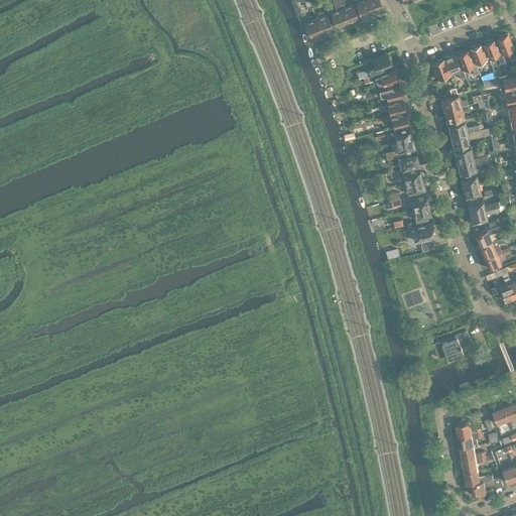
[(290,0),(295,11),(301,8),(297,0),(290,0)]
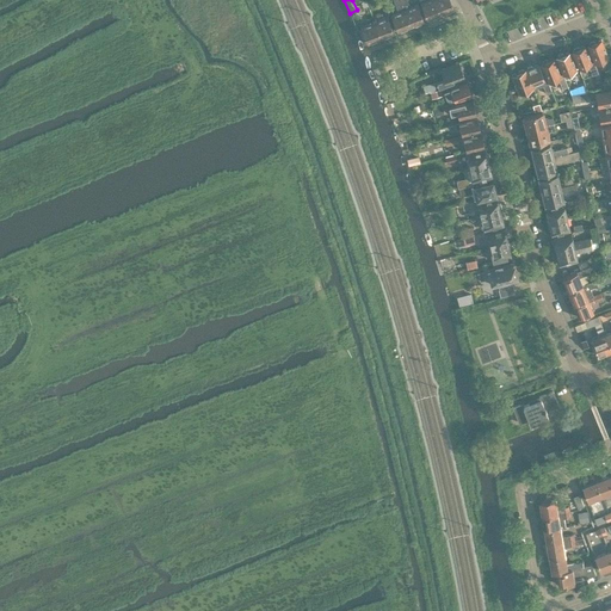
[(411,26),(400,0),(393,0),(397,11),(390,14),(397,31),(411,26)]
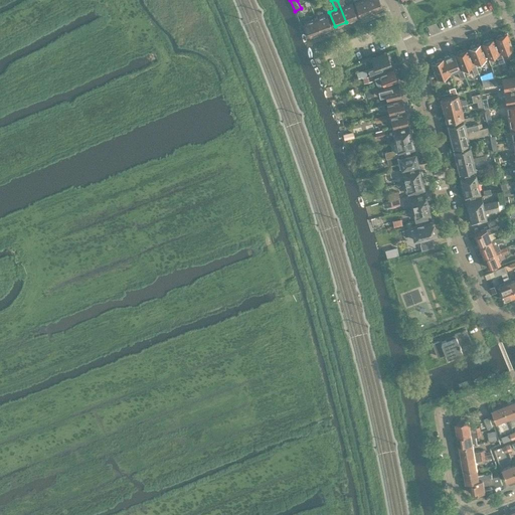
[(342,0),(337,0),(346,22),(357,17),(351,3),(345,6),(342,0)]
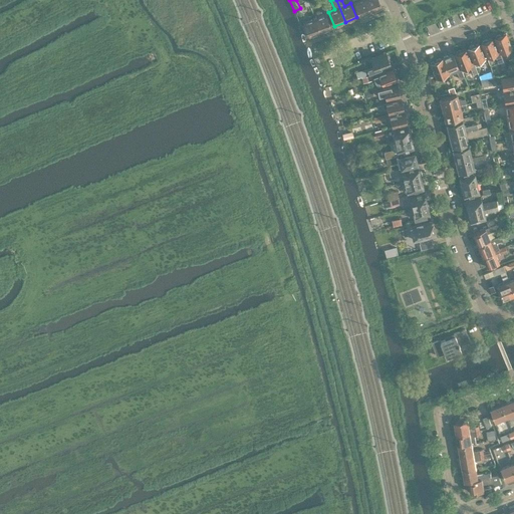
[(370,12),(365,0),(352,0),(353,2),(359,16),(370,12)]
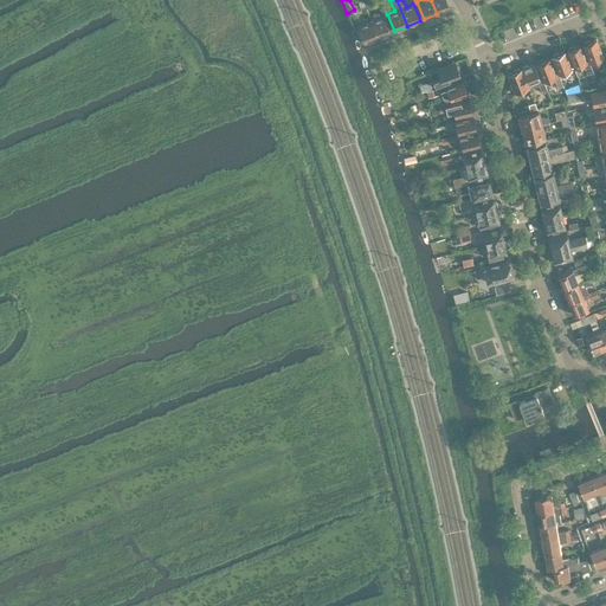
[(431,0),(437,14),(450,8),(446,0),(431,0)]
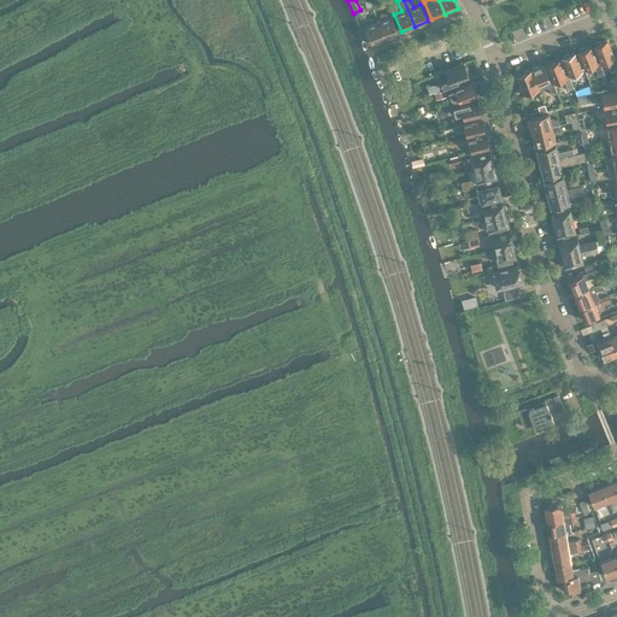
[(391,16),(377,21),(385,39),(398,33),(391,16)]
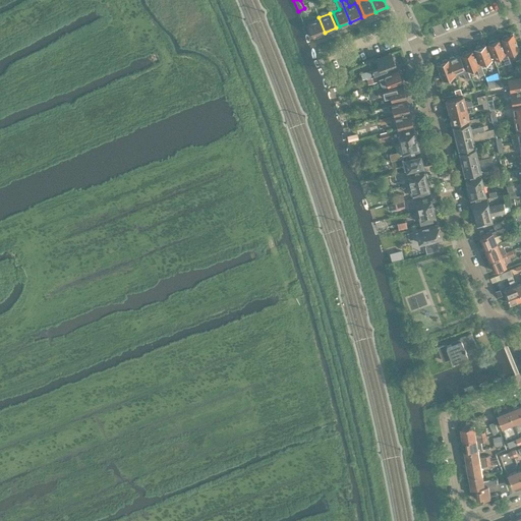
[(325,33),(319,17),(307,22),(312,37),(325,33)]
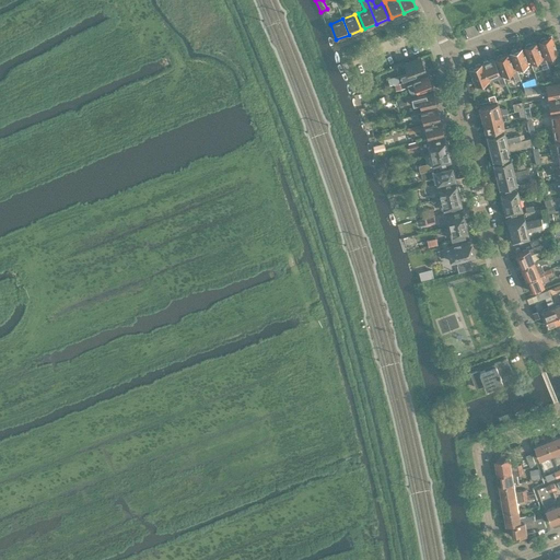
[(538,41),(545,57),(551,54),(552,58),(559,56),(557,51),(551,35),(545,38),(544,37),(540,38),(539,41),(538,41)]
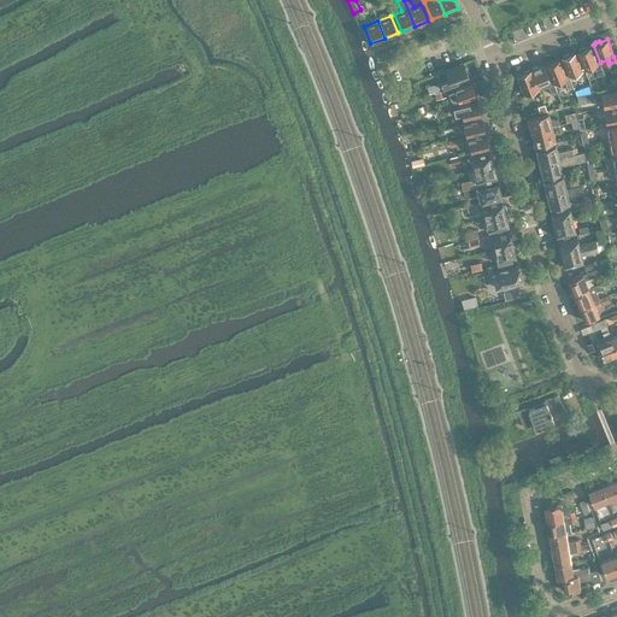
[(598,76),(604,74),(601,66),(599,62),(597,63),(591,46),(585,48),(583,47),(580,48),(579,51),(577,51),(583,68),(594,64),(598,76)]
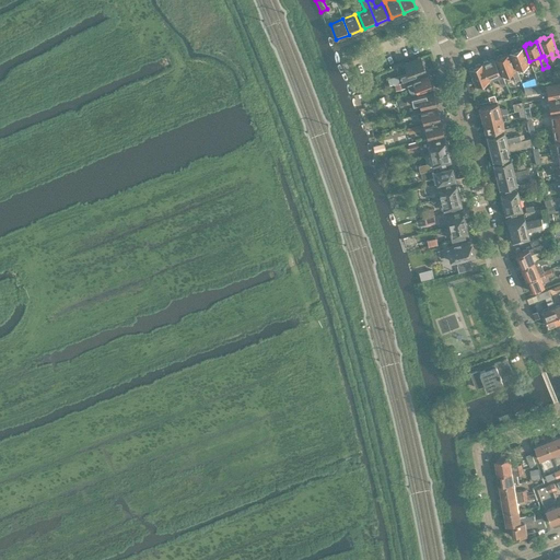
[(510,53),(515,68),(527,62),(522,47),(516,49),(514,48),(512,49),(511,51),(510,53)]
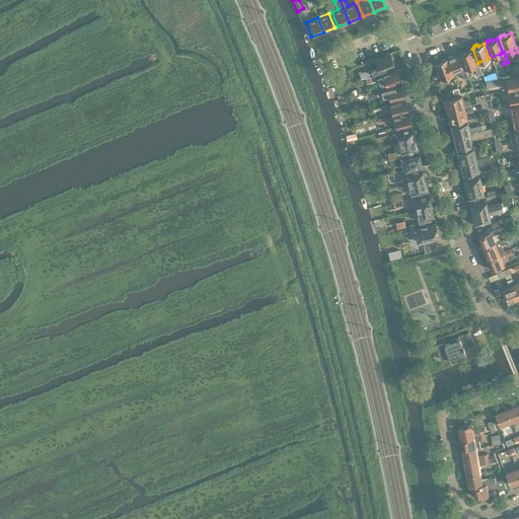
[(459,54),(464,68),(465,69),(473,66),(477,75),(482,73),(477,63),(475,63),(470,49),(465,51),(463,51),(461,52),(460,53),(459,54)]
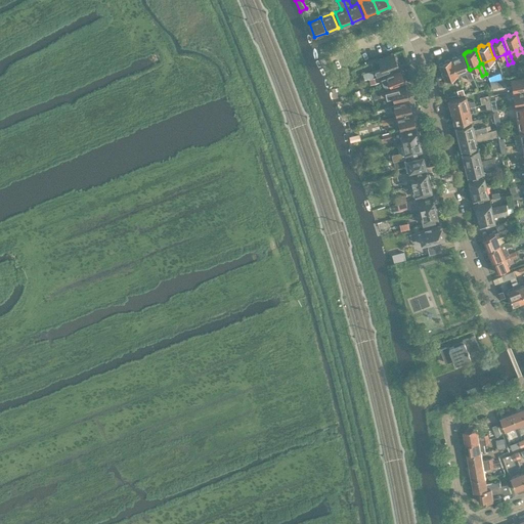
[(374,70),(376,74),(398,66),(397,62),(398,61),(396,56),(394,56),(393,53),(378,59),(380,67),(374,70)]
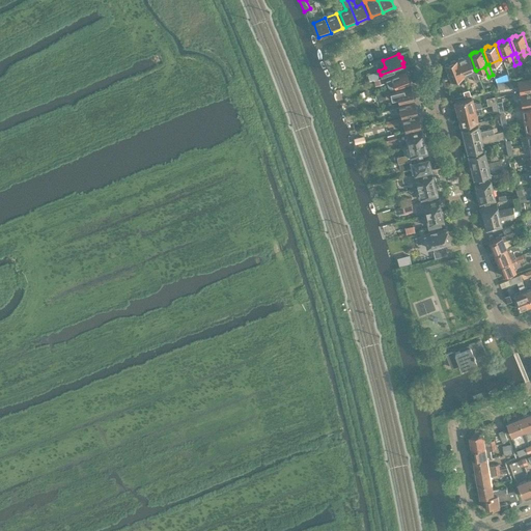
[(457,60),(456,60),(463,75),(471,72),(474,82),(479,80),(477,74),(476,71),(475,70),(473,71),(468,56),(463,58),(460,57),(457,58),(457,60)]
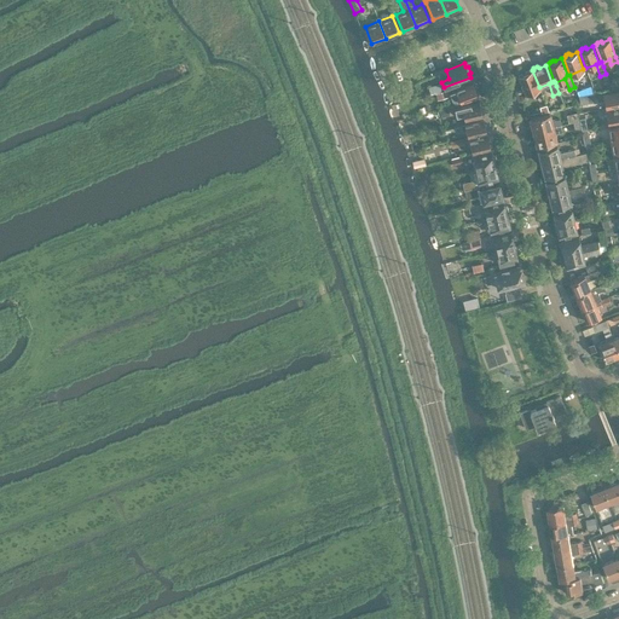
[(539,87),(532,70),(531,70),(528,70),(525,71),(525,73),(518,75),(520,80),(527,98),(532,96),(531,91),(539,88),(539,87)]
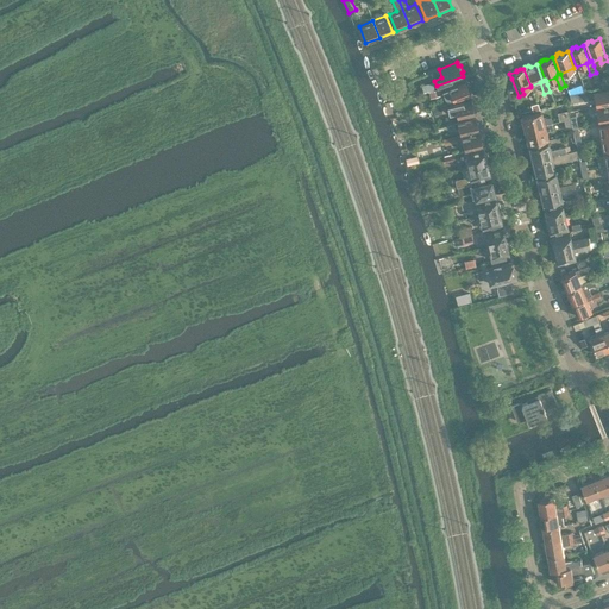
[(598,79),(595,80),(598,88),(608,86),(608,77),(600,81),(598,79)]
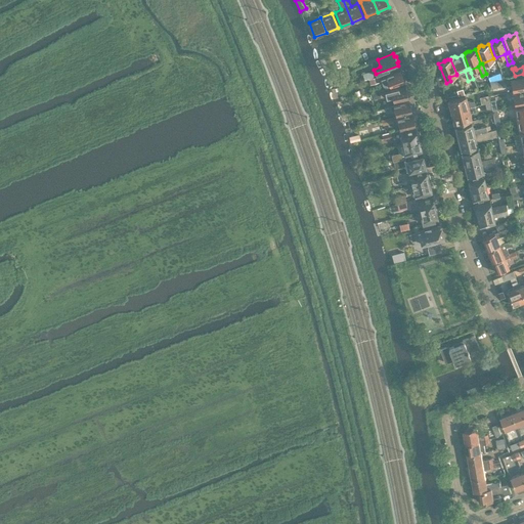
[(400,70),(381,77),(385,88),(390,86),(390,87),(404,81),(403,79),(404,78),(402,73),(401,73),(400,70)]
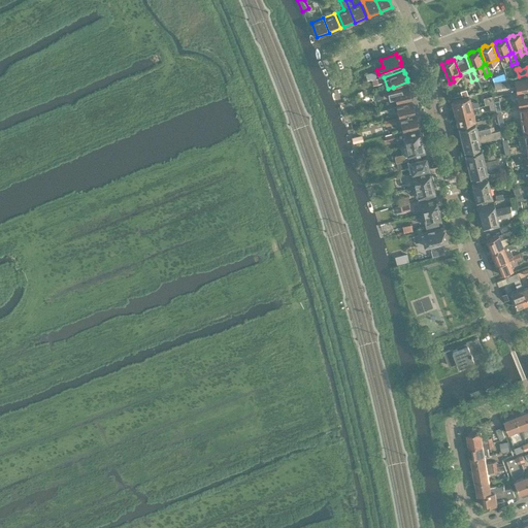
[(374,71),(365,73),(366,79),(367,79),(376,77),(375,75),(374,71)]
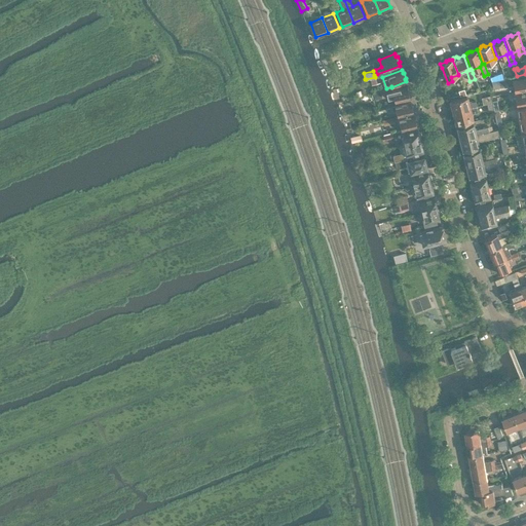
[(489,77),(491,81),(505,78),(502,72),(489,77)]
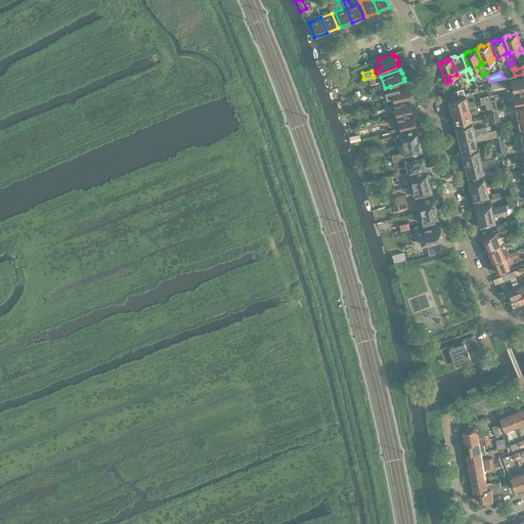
[(373,77),(368,78),(369,84),(374,83),(379,81),(378,78),(378,76),(374,77),(373,77)]
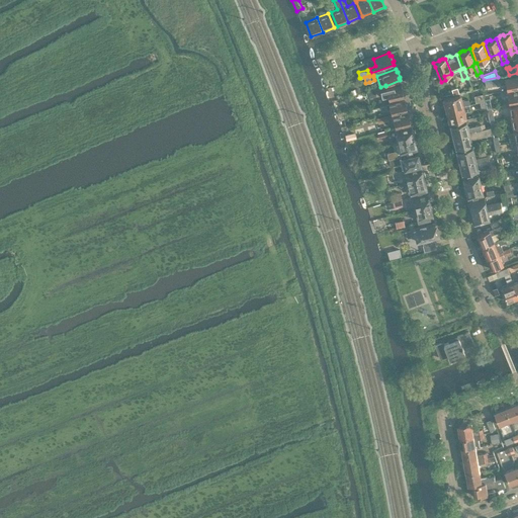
[(517,75),(499,80),(500,84),(506,83),(507,90),(517,88),(517,75)]
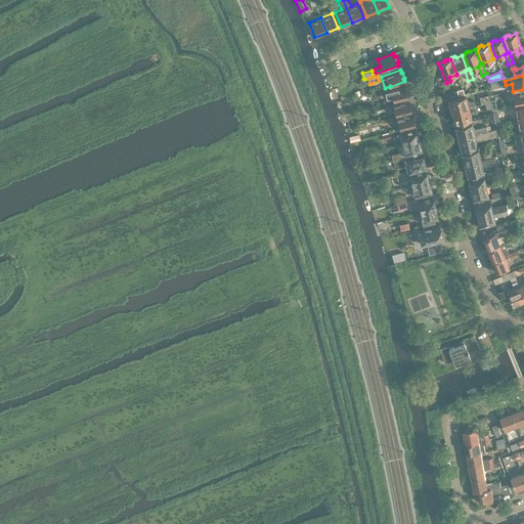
[(504,78),(489,81),(490,81),(491,88),(504,86),(503,79),(504,79),(504,78)]
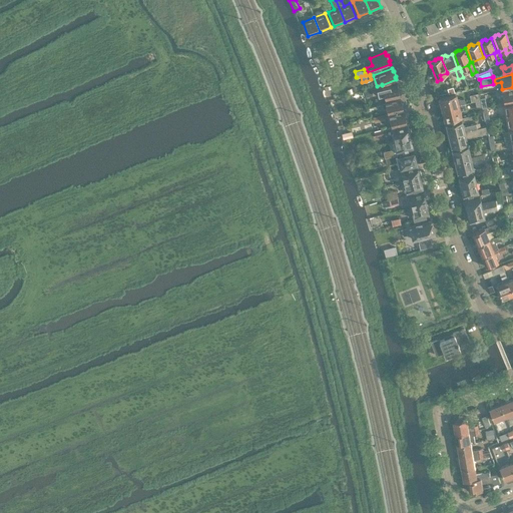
[(384,93),(385,99),(400,96),(400,94),(400,93),(400,90),(398,89),(397,83),(377,88),(378,95),(384,93)]
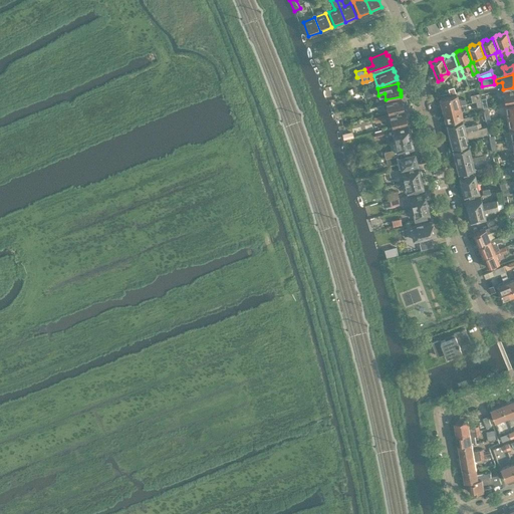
[(513,89),(502,91),(505,103),(513,101),(513,89)]
